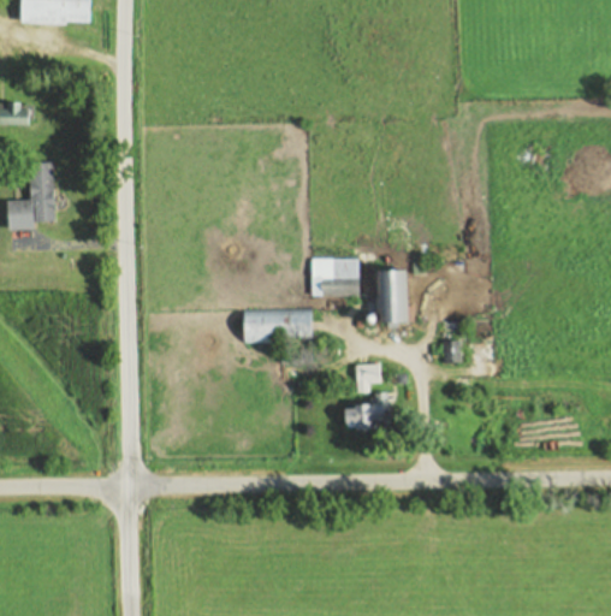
[(90,0),(18,0),(17,23),(89,28),(90,0)]
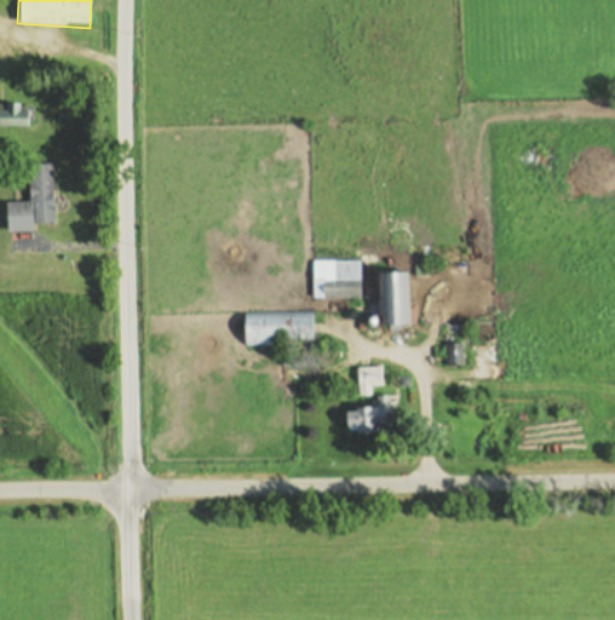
[(30,109),(30,125),(0,124),(0,109),(4,109),(4,102),(18,103),(18,109),(30,109)]
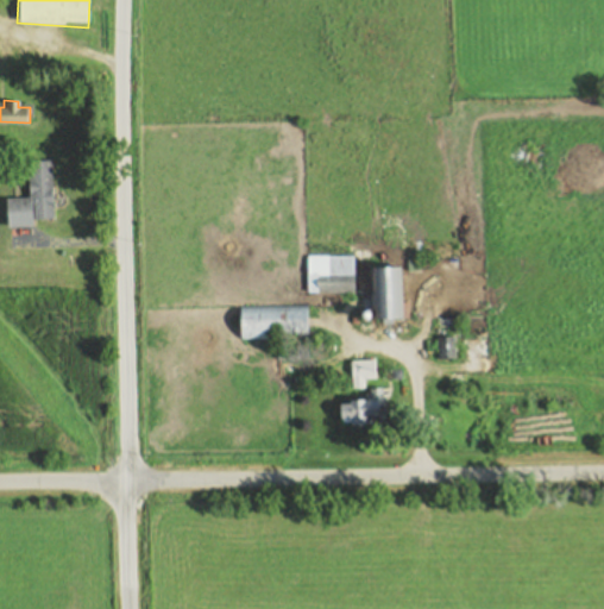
[(52,164),(56,217),(35,218),(35,225),(8,227),(6,200),(36,198),(33,165),(52,164)]
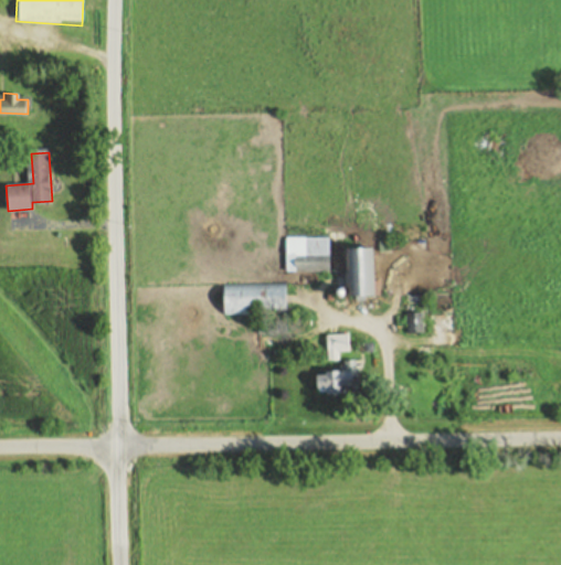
[(330,268),(329,235),(286,237),(287,270),(330,268)]
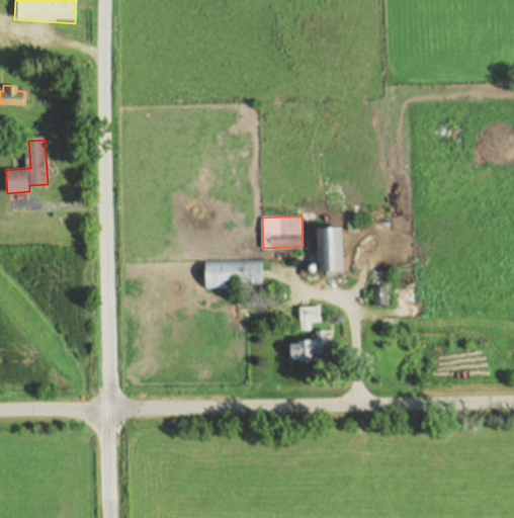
[(317,271),(315,228),(340,227),(342,270),(317,271)]
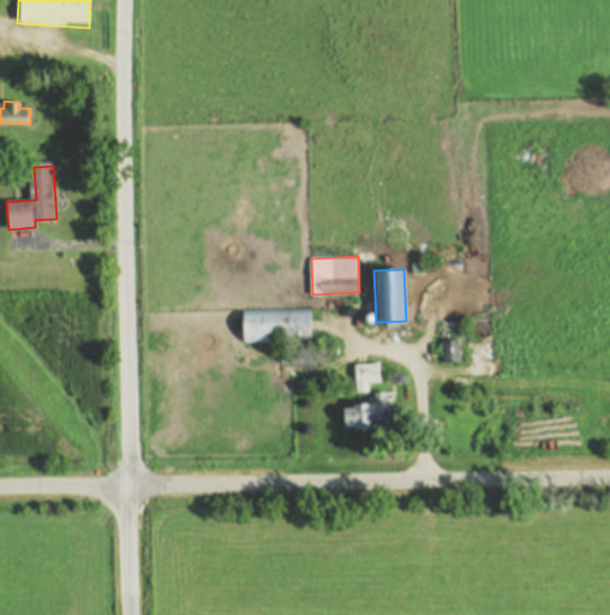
[(311,339),(310,306),(243,309),(244,341),(311,339)]
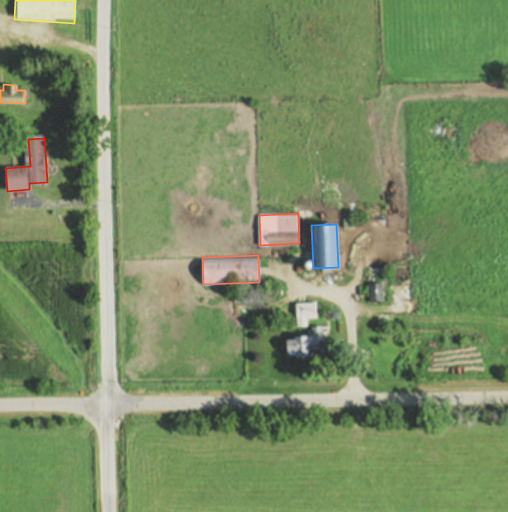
[(370,302),(369,284),(385,283),(386,301),(370,302)]
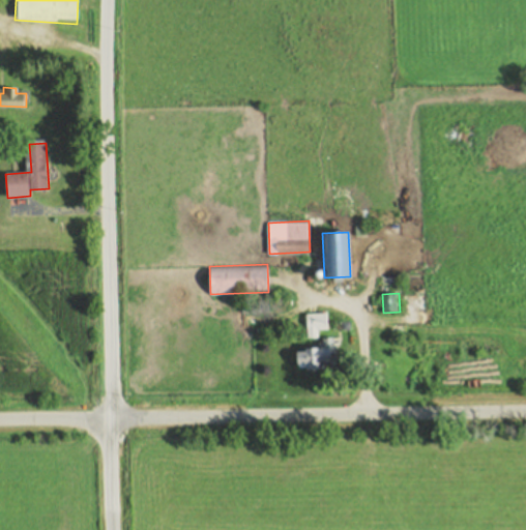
[(327,314),(329,329),(311,330),(309,316),(327,314)]
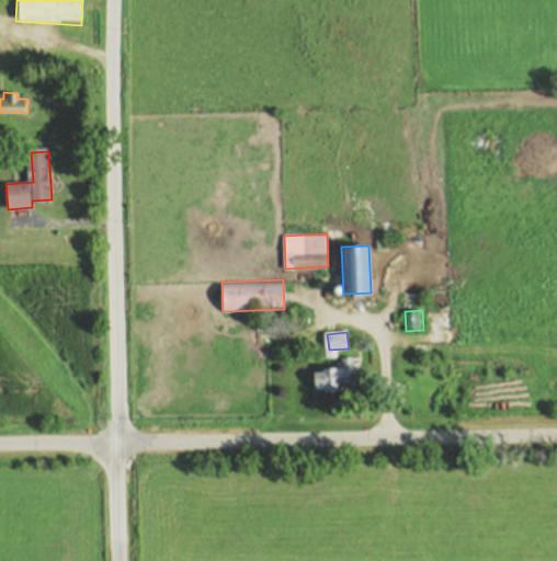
[(314,373),(315,387),(324,387),(324,390),(357,388),(355,355),(340,356),(340,366),(325,367),(325,371),(314,373)]
